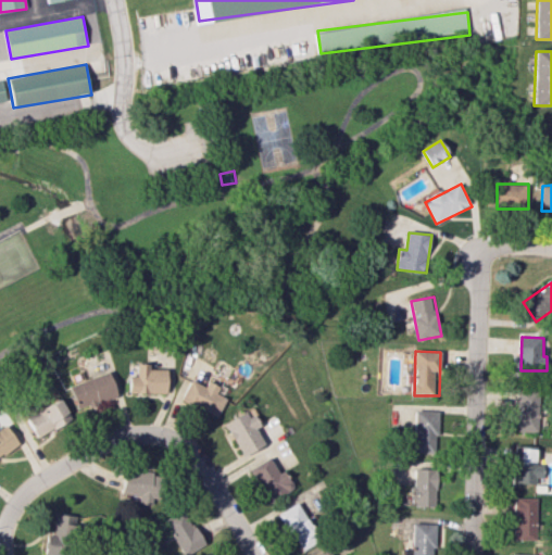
[(130,394),(168,393),(168,369),(151,369),(151,364),(139,364),(139,377),(130,377),(130,394)]
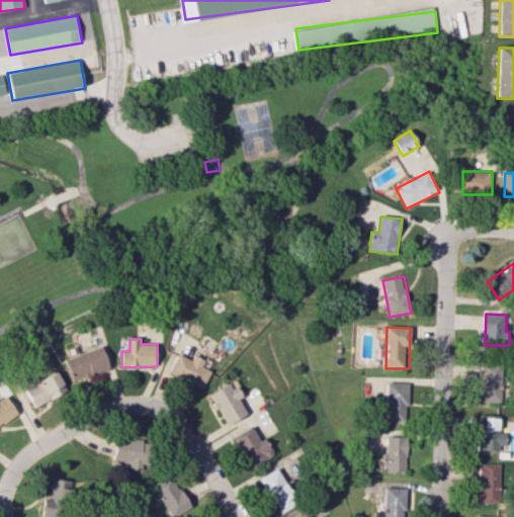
[(73,382),(111,371),(104,348),(66,359),(73,382)]
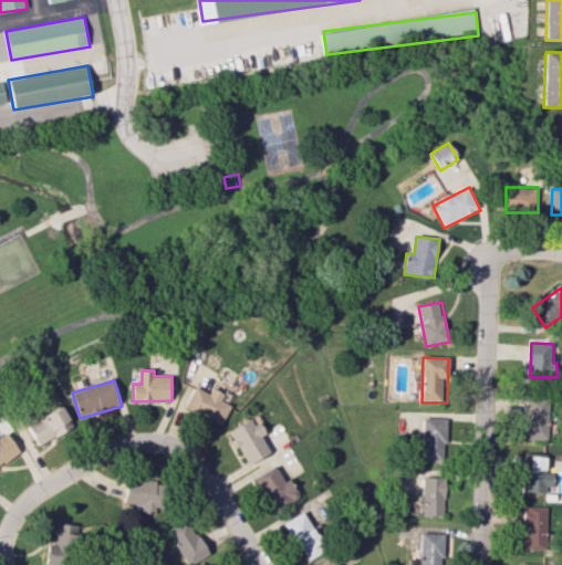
[(211,394),(195,388),(187,410),(226,424),(232,406),(222,403),(226,394),(214,389),(211,394)]
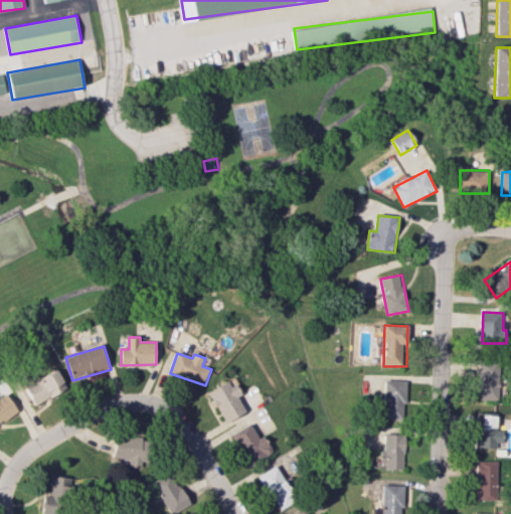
[(502,360),(482,360),(480,400),(501,400),(502,360)]
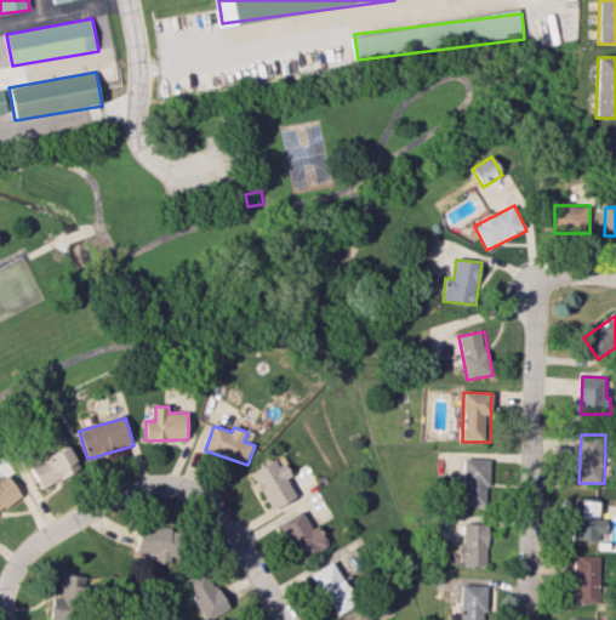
[(32,467),(44,490),(83,468),(70,447),(32,467)]
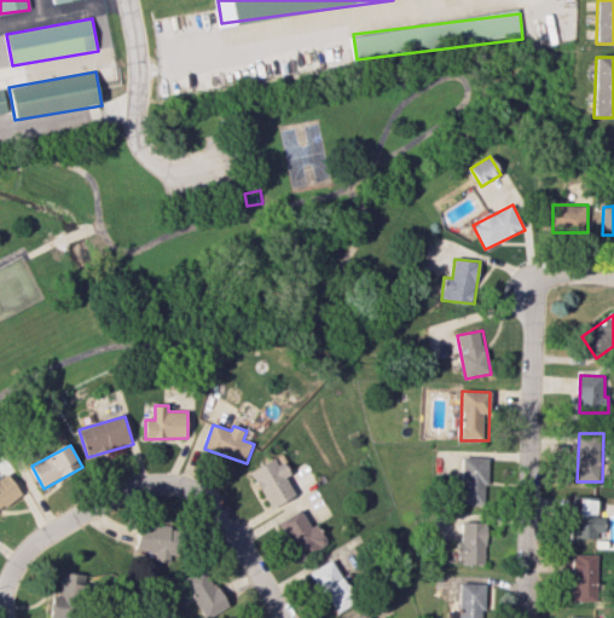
[(252,473),(274,509),(297,495),(285,478),(289,475),(277,457),(252,473)]
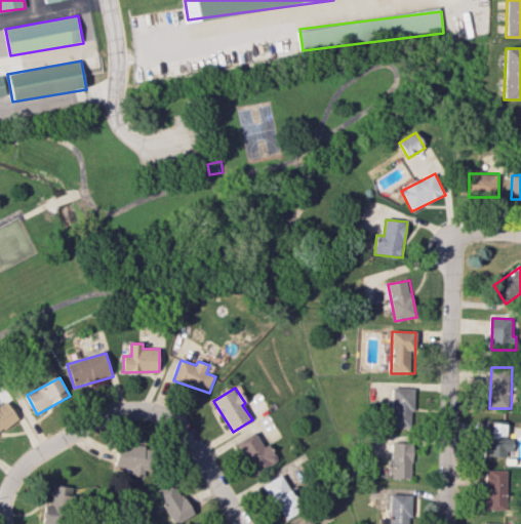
[(393,428),(415,428),(415,389),(393,388),(393,428)]
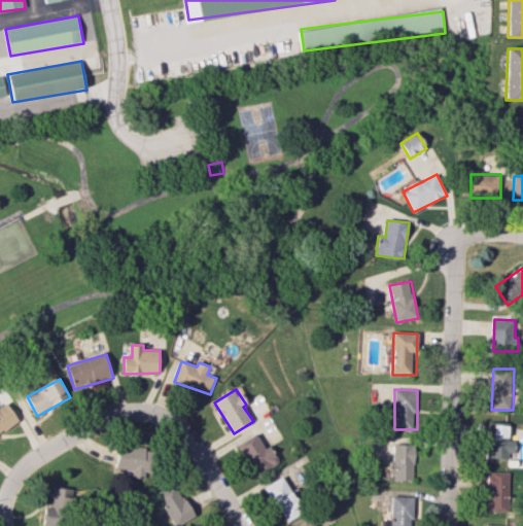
[(0,435),(20,422),(7,404),(0,408),(0,435)]
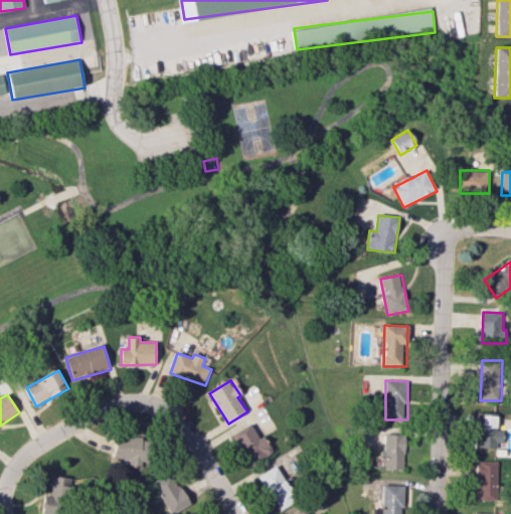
[(478,447),(505,448),(505,431),(498,431),(499,415),(479,414),(478,447)]
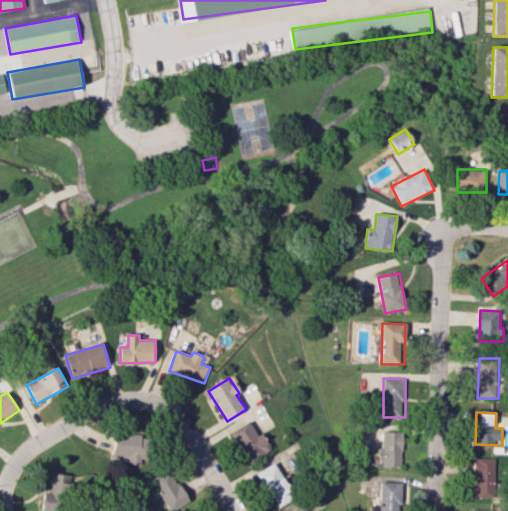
[(272,450),(263,433),(258,436),(252,423),(234,432),(249,461),(272,450)]
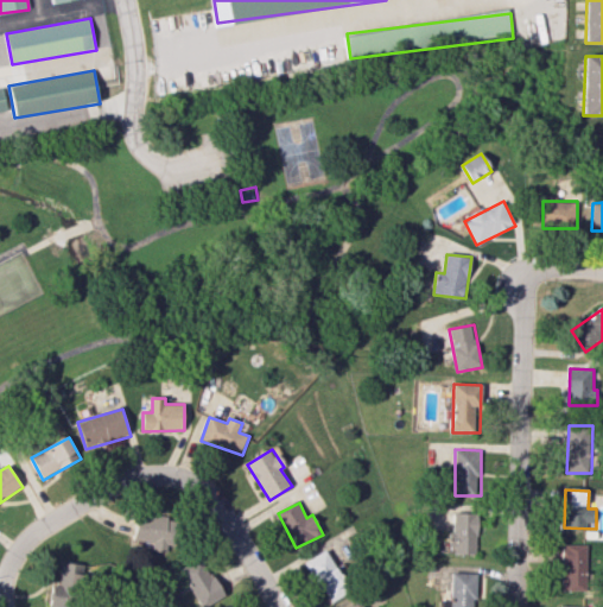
[(140,513),(137,541),(156,543),(154,551),(173,554),(178,519),(140,513)]
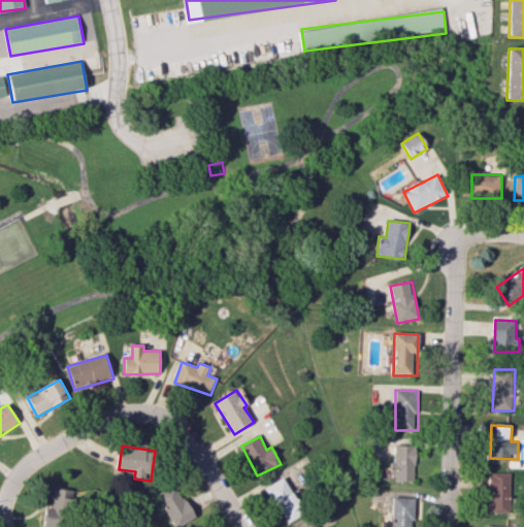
[(512,514),(512,473),(490,473),(490,514),(512,514)]
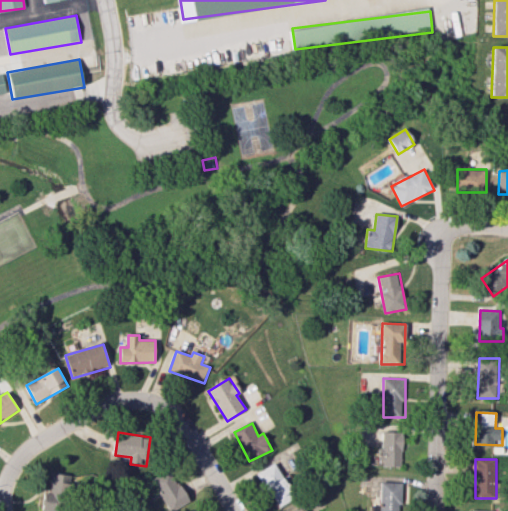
[(276,508),(294,501),(279,464),(261,471),(276,508)]
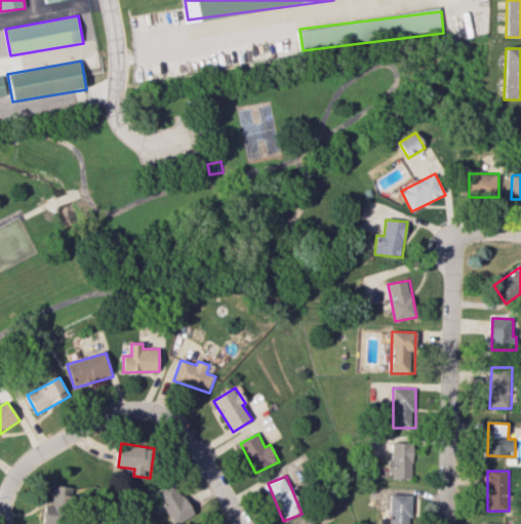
[(178,523),(195,516),(177,482),(158,491),(174,523),(178,523)]
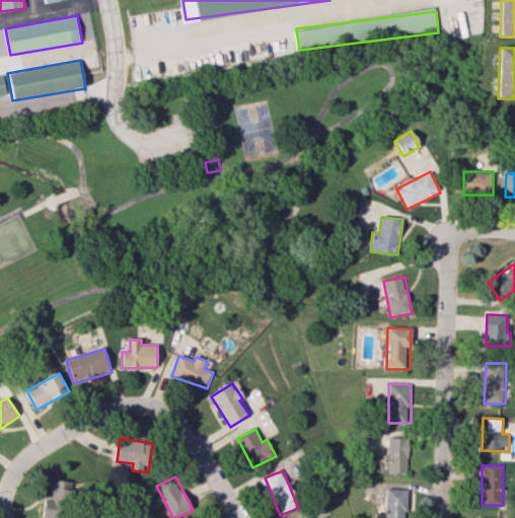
[(69,517),(72,482),(53,481),(52,499),(46,498),(44,517),(69,517)]
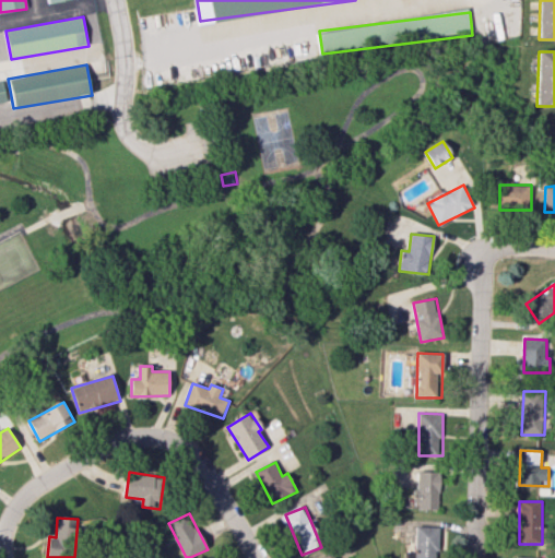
[(415,554),(405,553),(405,557),(439,557),(440,527),(416,526),(415,554)]
